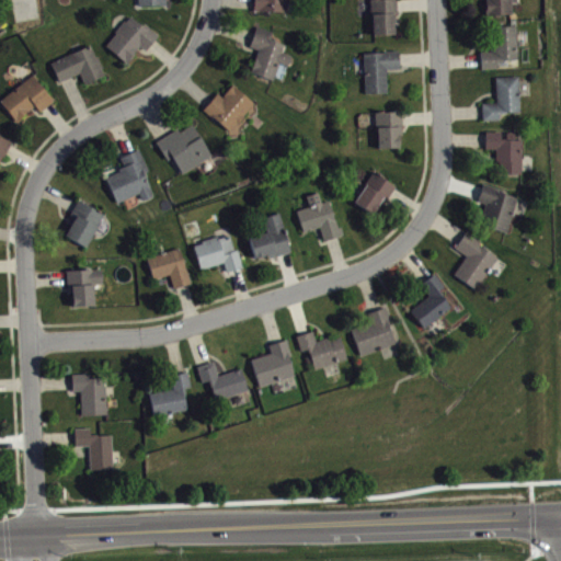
[(141,0),(142,9),(169,8),(168,0),(141,0)]
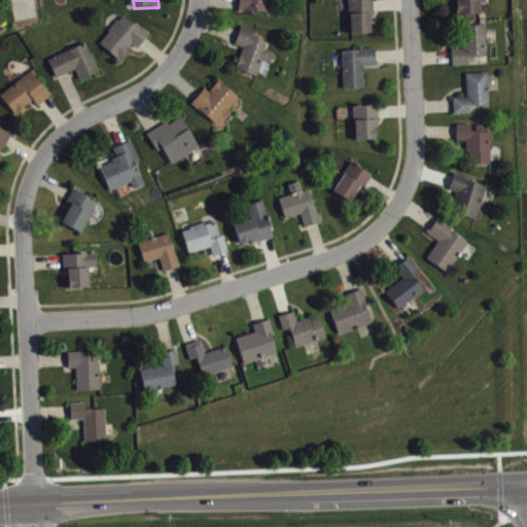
[(237,0),(237,7),(268,8),(271,8),(271,0),(237,0)]
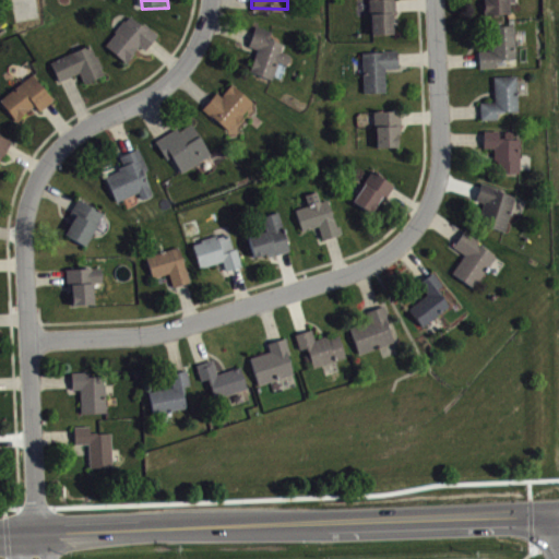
[(487,0),(488,19),(513,18),(512,0),(487,0)]
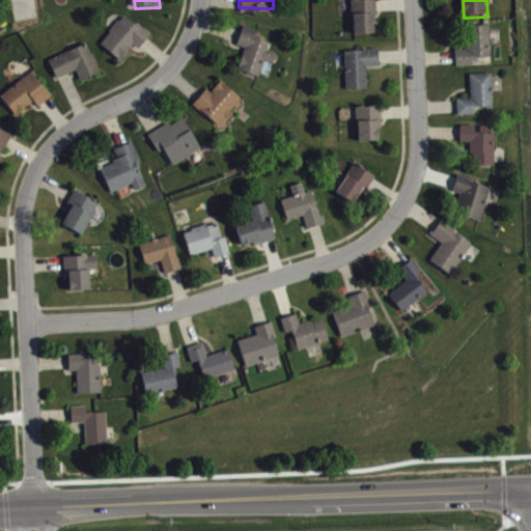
[(357,36),(379,35),(378,1),(342,2),(343,18),(356,17),(357,36)]
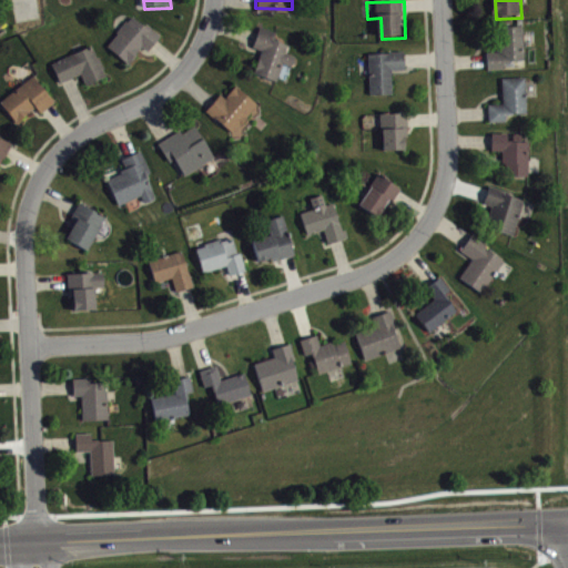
[(145,21),(143,24),(131,14),(127,20),(125,19),(115,30),(117,31),(105,44),(128,62),(135,52),(134,51),(139,46),(141,44),(146,49),(153,41),(160,33),(145,21)]
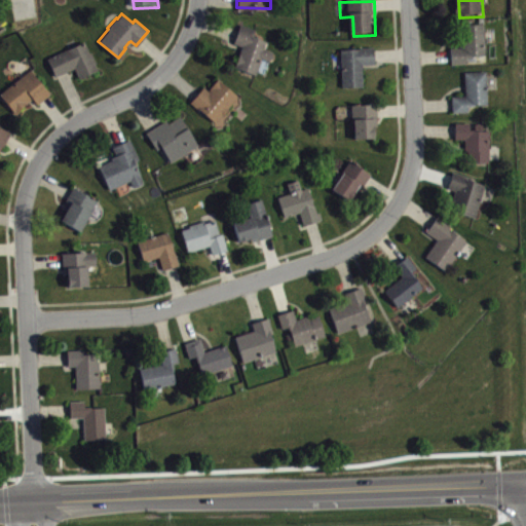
[(255,28),(253,35),(265,40),(263,47),(272,50),(269,61),(261,58),(256,73),(254,72),(233,65),(240,45),(233,42),(236,33),(239,23),(254,28),(255,28)]
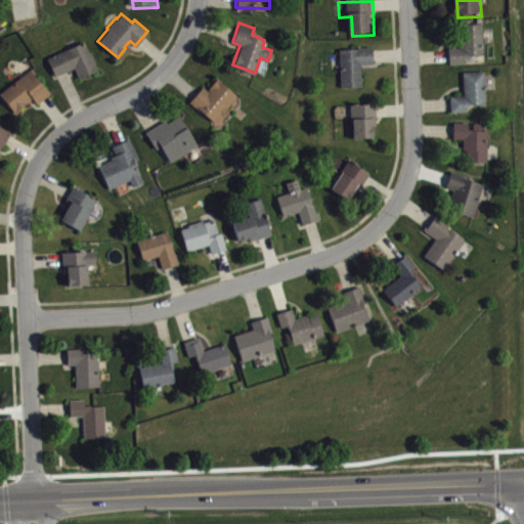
[(485,27),(465,28),(465,50),(452,51),(452,67),(468,67),(468,59),(486,58),(485,27)]
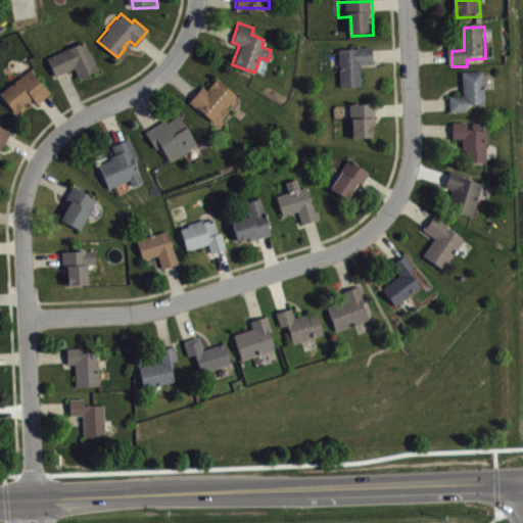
[(90,51),(88,52),(83,40),(46,56),(54,75),(62,70),(70,66),(73,65),(78,77),(98,67),(90,51)]
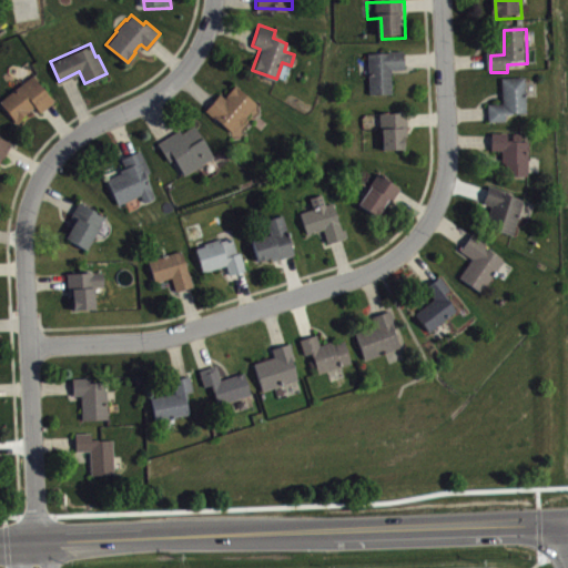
[(372,57),(373,98),(396,98),(395,73),(408,72),(407,56),(372,57)]
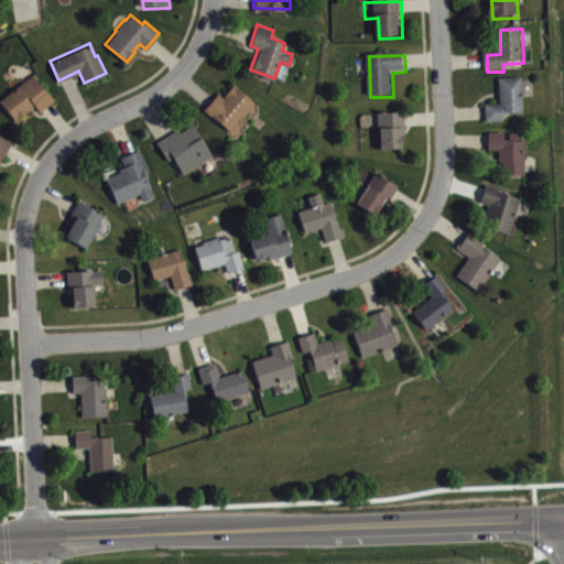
[(0,99),(0,101),(14,119),(15,119),(17,119),(29,109),(29,108),(32,106),(34,104),(39,110),(45,105),(53,99),(31,73),(0,99)]
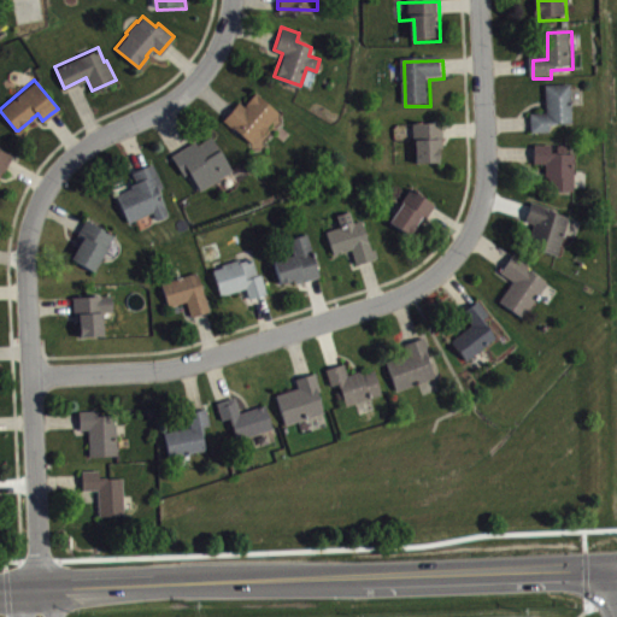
[(535,136),(553,136),(553,127),(575,127),(574,87),(550,88),(550,117),(534,117),(535,136)]
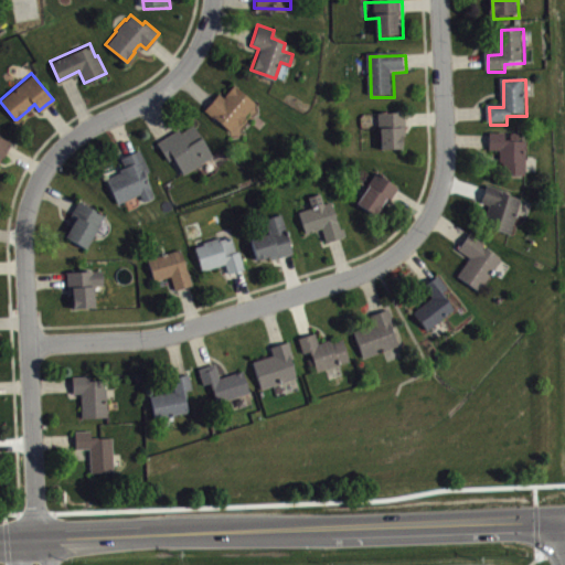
[(217,92),(210,100),(203,108),(231,130),(237,123),(237,124),(256,102),(233,83),(223,96),(217,92)]
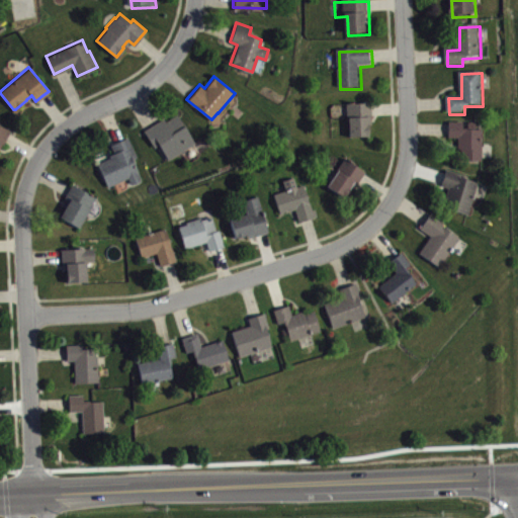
[(351,140),(374,140),(373,106),(350,106),(351,140)]
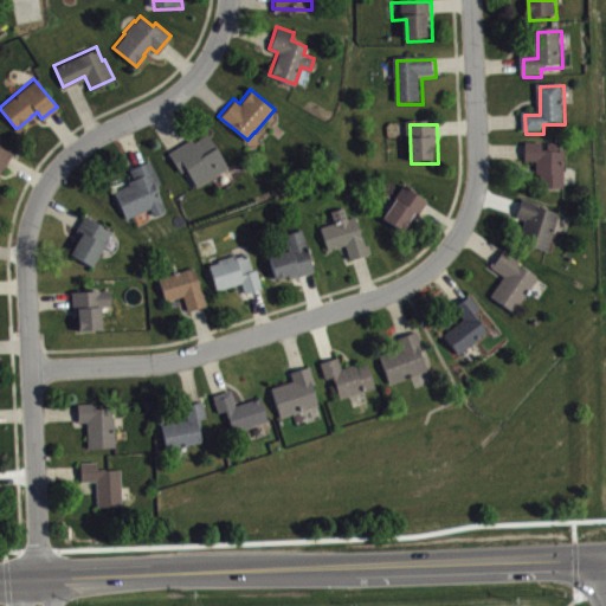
[(207,131),(193,141),(191,137),(178,144),(168,150),(180,171),(185,168),(194,185),(195,185),(227,166),(226,163),(207,131)]
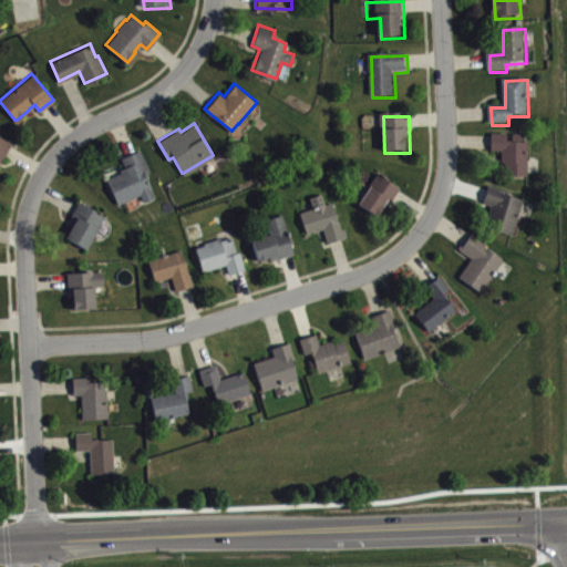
[(0,158),(2,156),(3,156),(8,148),(11,142),(0,135),(0,158)]
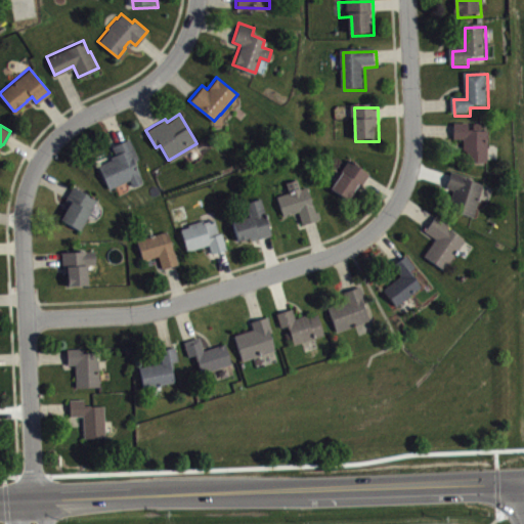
[(490,166),(491,134),(484,133),(484,127),(474,126),(456,126),(456,142),(468,142),(467,165),(490,166)]
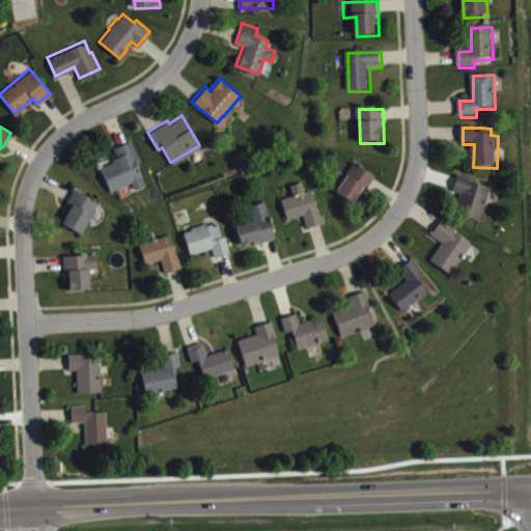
[(131,139),(121,143),(113,147),(116,156),(115,156),(111,158),(112,160),(99,166),(110,190),(131,180),(134,188),(144,183),(141,176),(142,175),(139,170),(140,169),(136,162),(140,159),(131,139)]
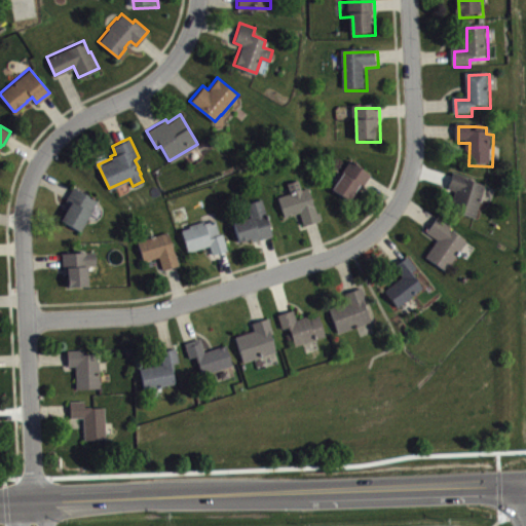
[(355,205),(373,177),(352,163),(335,192),(355,205)]
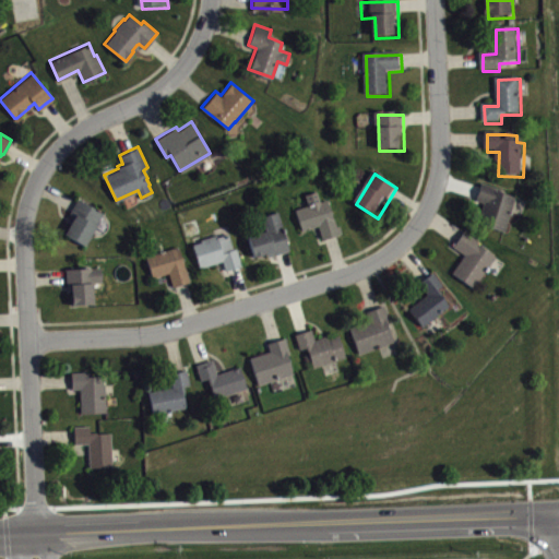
[(509,234),(519,198),(484,189),(478,207),(485,209),(480,226),(509,234)]
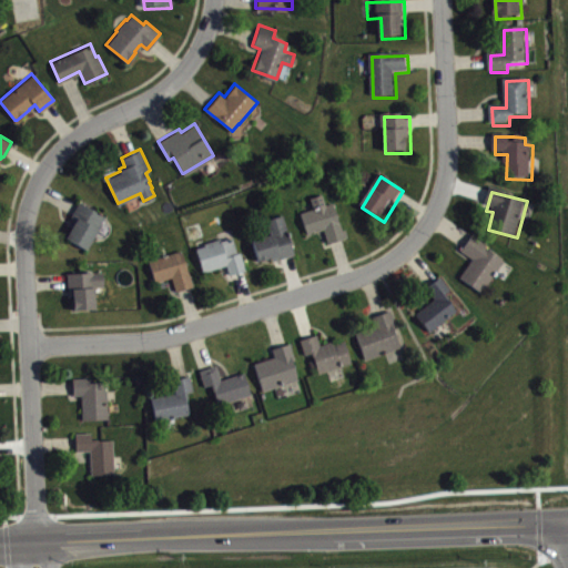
[(300,211),(306,233),(320,230),(323,229),(327,242),(337,239),(347,236),(345,227),(342,229),(338,215),(336,215),(333,201),(325,203),(322,193),(310,196),(313,208),(300,211)]
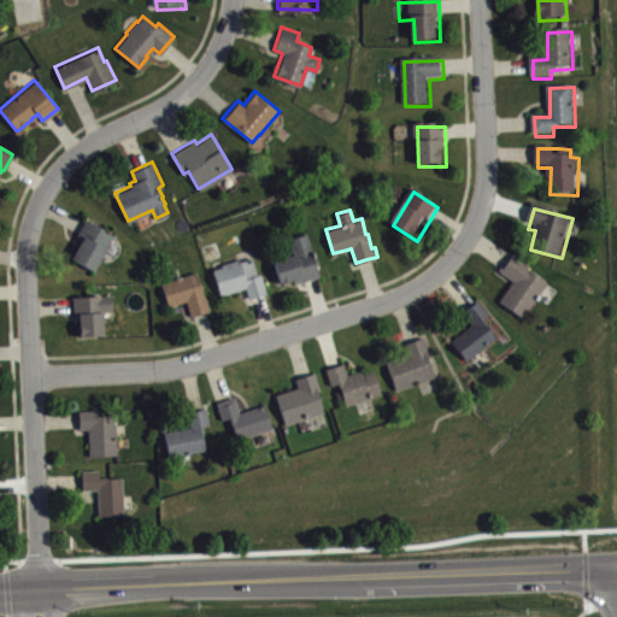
[(86,217),(81,225),(76,233),(77,234),(75,240),(74,241),(77,245),(70,256),(93,269),(113,235),(86,217)]
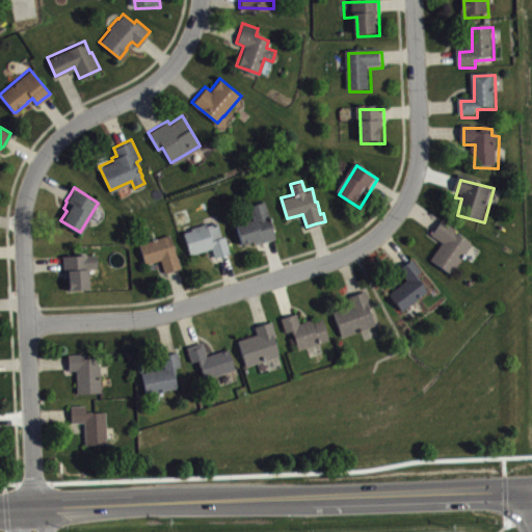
[(274,237),(268,239),(258,242),(255,243),(254,239),(241,243),(235,223),(251,219),(247,206),(265,201),(268,213),(267,213),(274,237)]
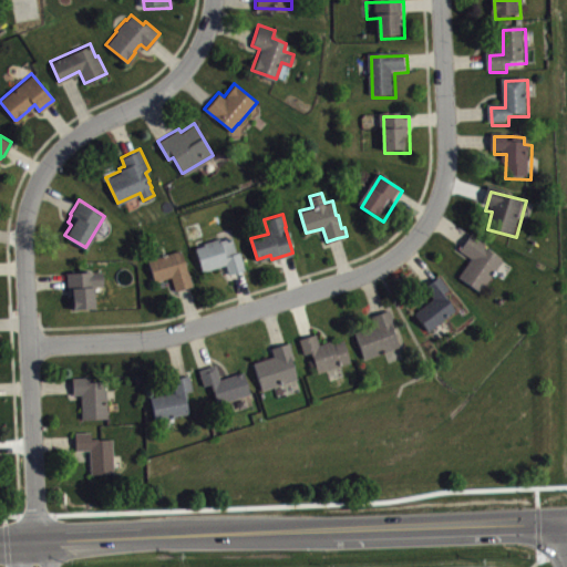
[(219,237),(219,239),(232,236),(236,251),(240,250),(240,251),(245,267),(237,270),(228,272),(225,263),(224,264),(203,270),(196,249),(195,247),(204,244),(203,241),(219,237)]
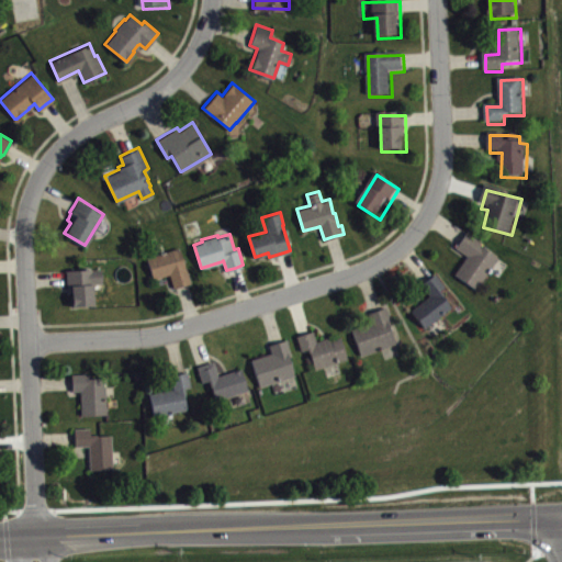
[(458,279),(482,293),(502,260),(483,248),(486,244),(470,234),(459,253),(470,259),(458,279)]
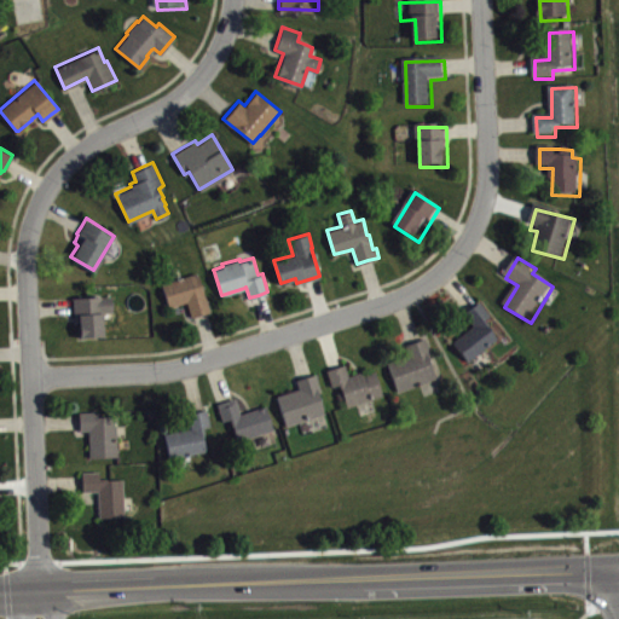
[(210,311),(204,293),(203,293),(197,271),(162,282),(169,306),(184,301),(186,300),(191,316),(201,313),(210,311)]
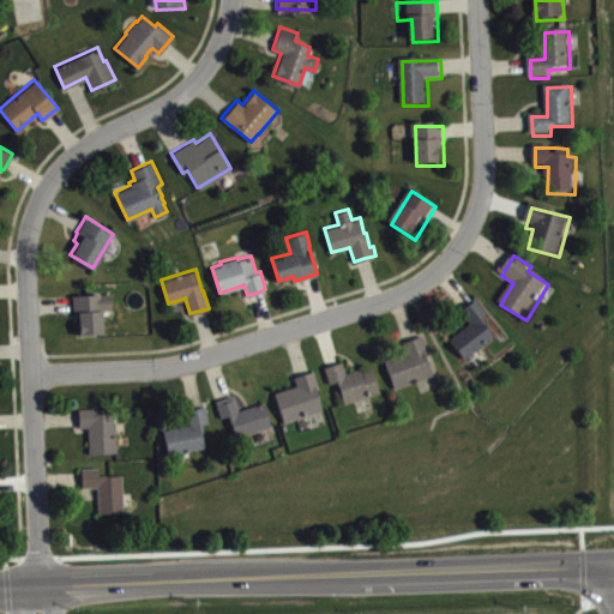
[(71,294),(72,301),(72,311),(73,311),(73,314),(73,319),(78,319),(78,332),(100,331),(103,331),(102,308),(112,307),(110,293),(101,293),(100,293),(85,293),(71,294)]
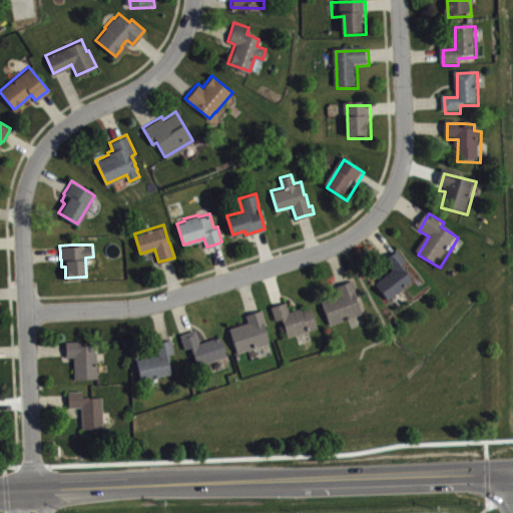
[(375,282),(388,299),(412,280),(401,265),(406,261),(397,248),(391,253),(385,259),(393,269),(385,274),(375,282)]
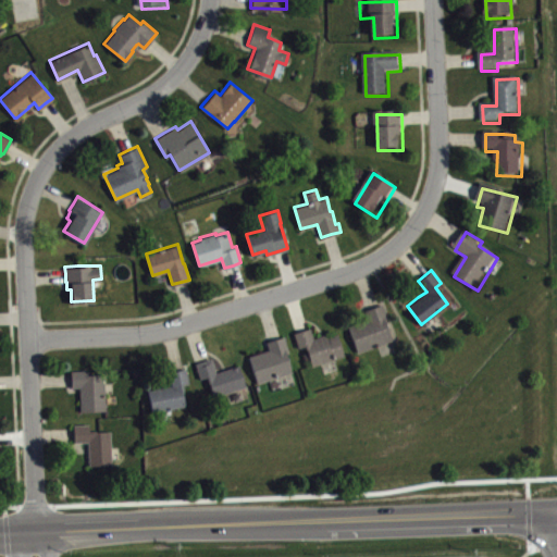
[(348,324),(357,351),(392,339),(385,322),(388,321),(382,304),(372,307),(364,309),(368,318),(366,318),(348,324)]
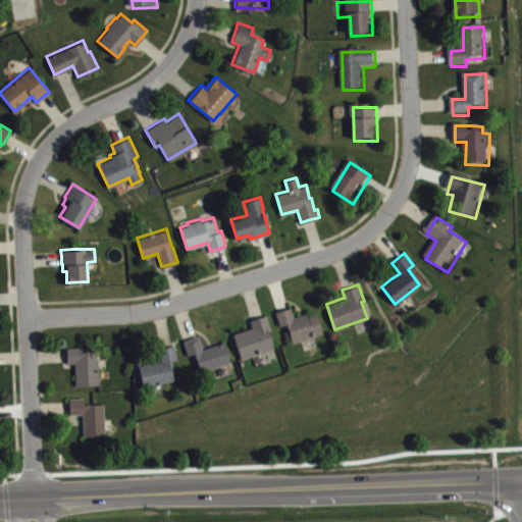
[(275,311),(279,325),(285,323),(292,341),(292,342),(322,332),(321,330),(316,312),(305,315),(305,312),(302,313),(294,316),(291,306),(282,308),(275,311)]
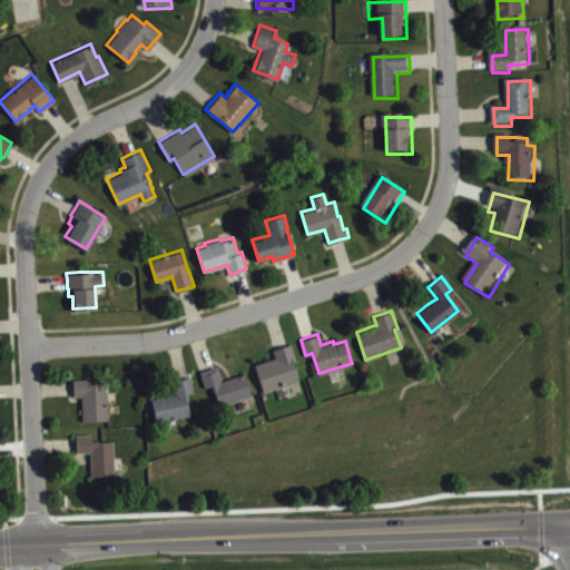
[(255,363),(263,390),(264,391),(298,380),(298,379),(293,362),(296,362),(291,343),(282,346),(273,349),(275,356),(274,357),(255,363)]
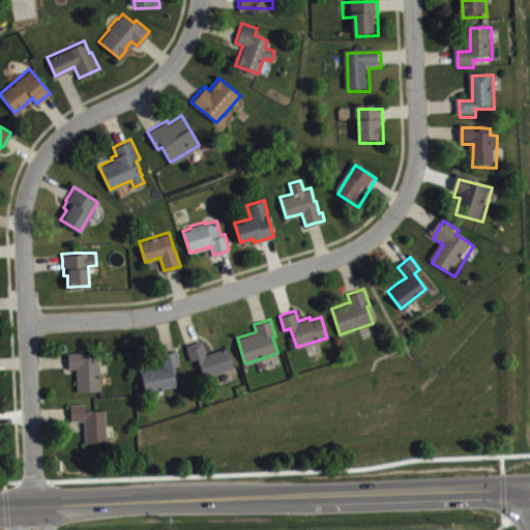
[(185,345),(189,359),(196,358),(199,364),(200,364),(203,375),(203,376),(233,366),(233,365),(227,347),(213,351),(205,353),(201,340),(192,343),(185,345)]
